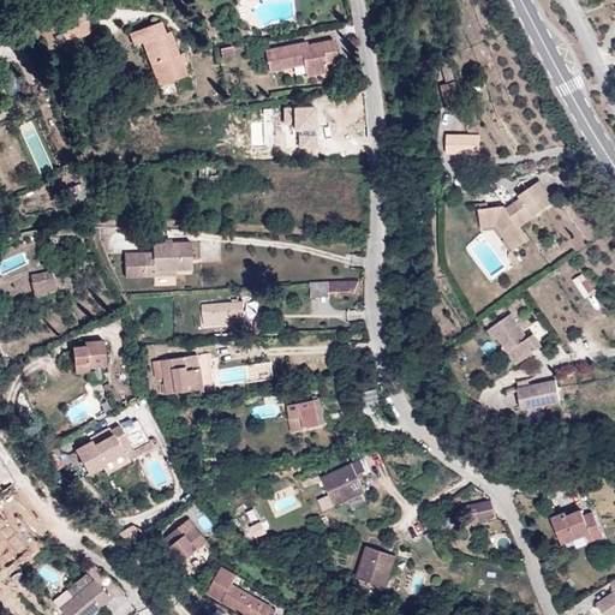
[(82,24),(55,36),(60,47),(87,35),(82,24)]
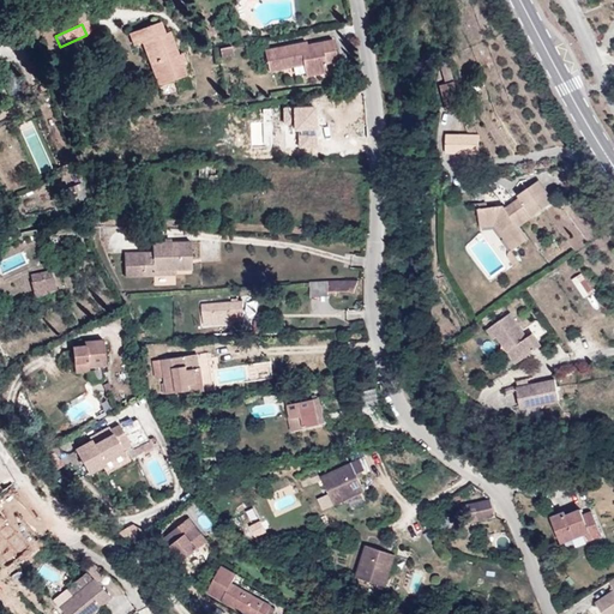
[(154,24),(122,36),(122,37),(126,49),(136,46),(151,88),(182,76),(175,58),(173,58),(163,35),(158,37),(154,24)]
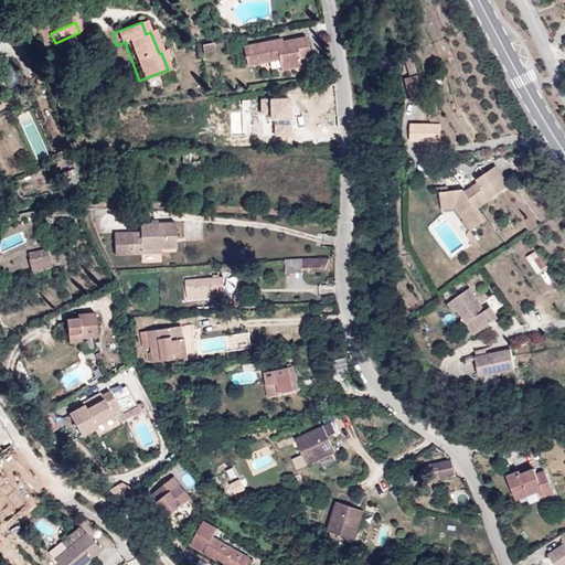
[(285,45),(284,39),(283,34),(246,42),(251,66),(278,62),(281,70),(301,67),(299,55),(310,53),(307,33),(295,36),(296,42),(285,45)]
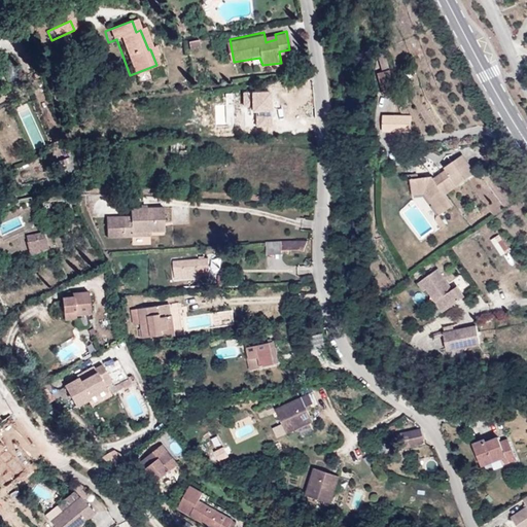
[(375,93),(386,90),(381,70),(370,73),(375,93)]
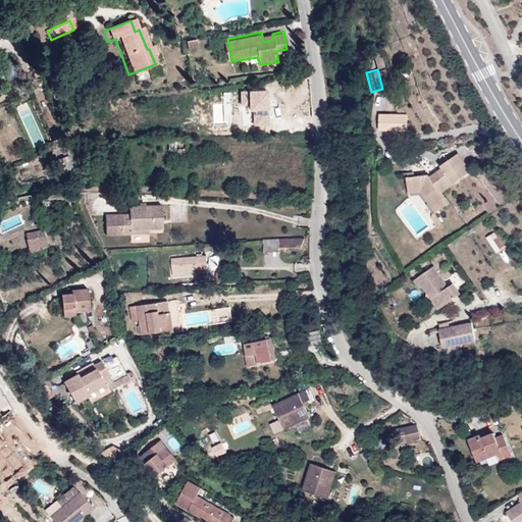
[(239,94),(239,95),(241,106),(254,104),(252,92),(239,94)]
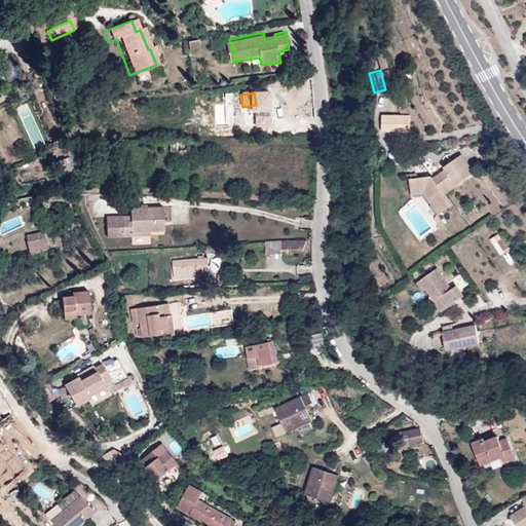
[(402,132),(402,116),(375,115),(375,130),(402,132)]
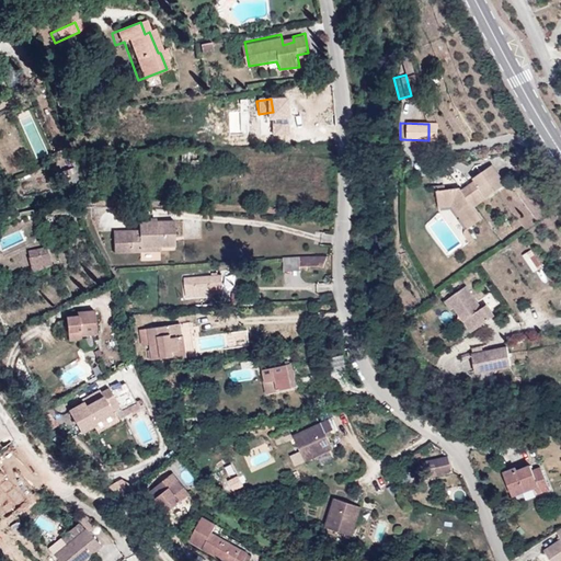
[(186,163),(202,163),(201,149),(184,150),(186,163)]
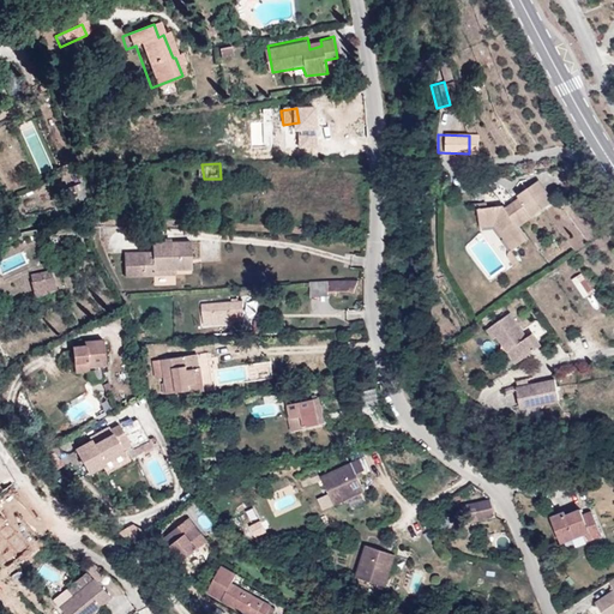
[(539,180),(516,199),(509,205),(480,209),(481,228),(495,227),(513,251),(528,239),(519,228),(531,217),(554,198),(539,180)]
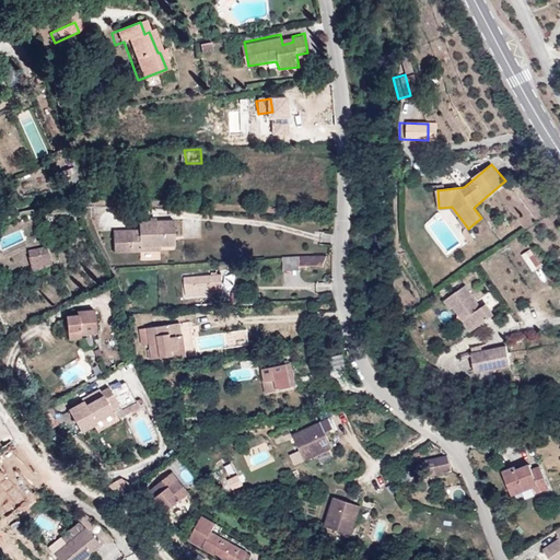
[(175,222),(137,221),(137,232),(114,231),(114,254),(161,254),(161,249),(175,249),(175,222)]
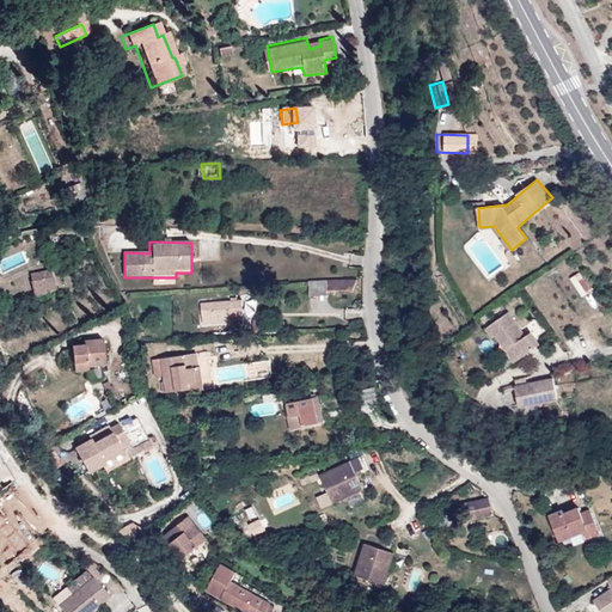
[(34,275),(31,276),(35,300),(57,295),(53,271),(34,275)]
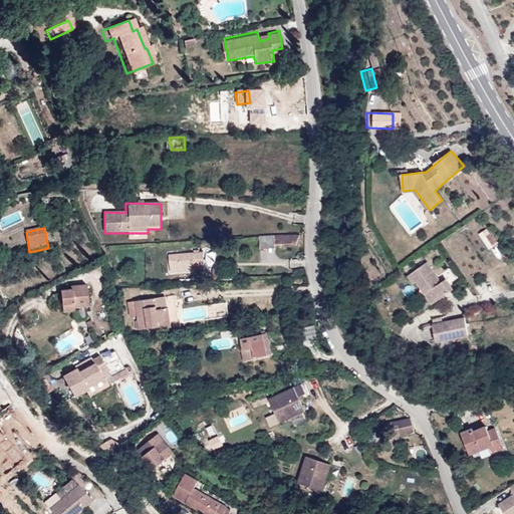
[(495,245),(484,230),(475,237),(486,252),(495,245)]
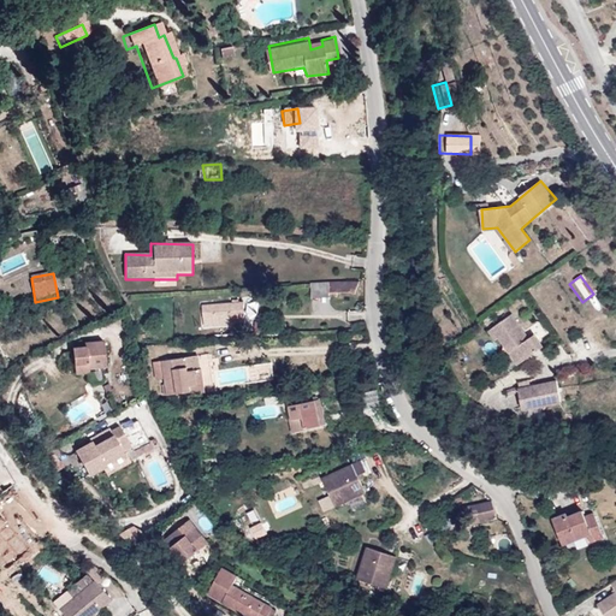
[(329,283),(311,284),(311,301),(329,301),(329,294),(329,283)]
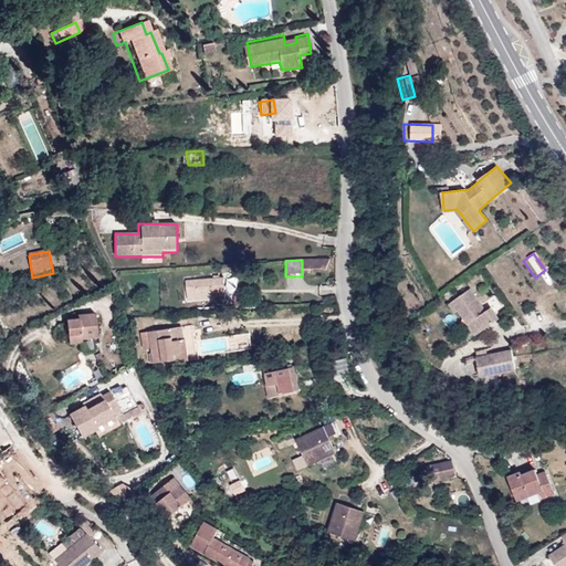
[(226,280),(186,280),(185,280),(185,302),(187,302),(207,302),(207,295),(224,295),(226,280)]
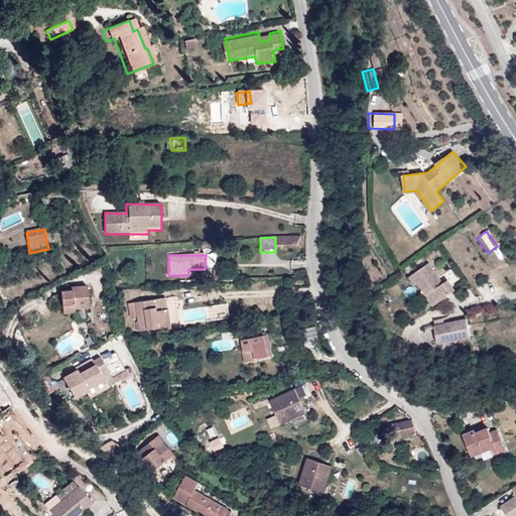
[(413,281),(420,289),(428,300),(433,298),(441,308),(458,297),(450,287),(446,290),(431,269),(413,281)]
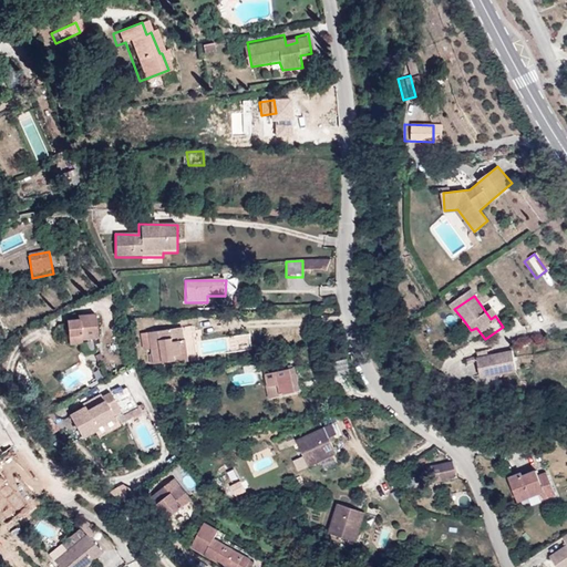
[(457,322),(462,318),(454,309),(450,312),(457,322)]
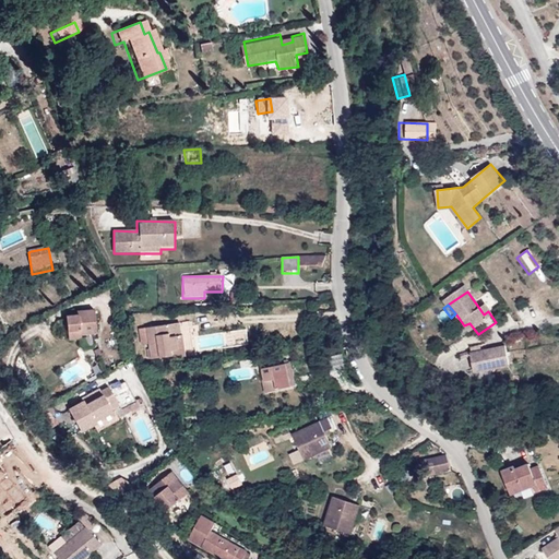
[(57,326),(67,347),(80,343),(78,337),(92,331),(82,310),(69,317),(70,321),(57,326)]
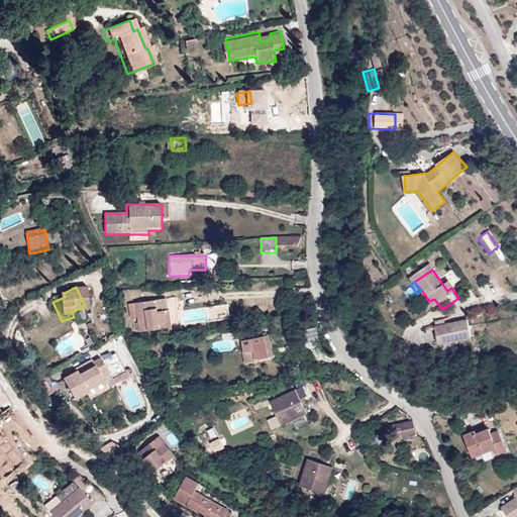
[(434,299),(429,301),(437,313),(442,309),(434,299)]
